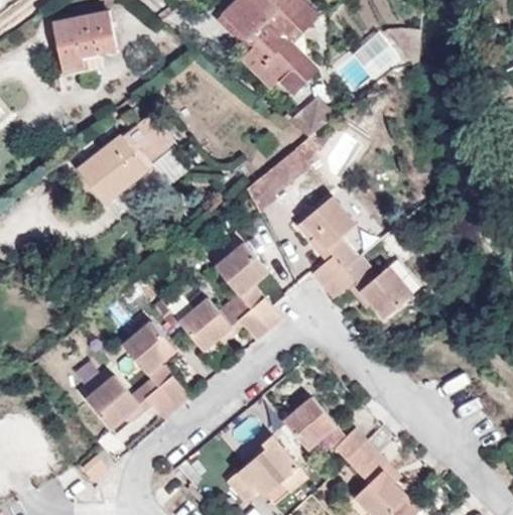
[(302,33),(318,16),(302,0),(235,0),(220,16),(252,46),(246,52),(241,46),(235,53),(270,88),(277,81),(292,96),(318,69),(304,55),(302,33)]
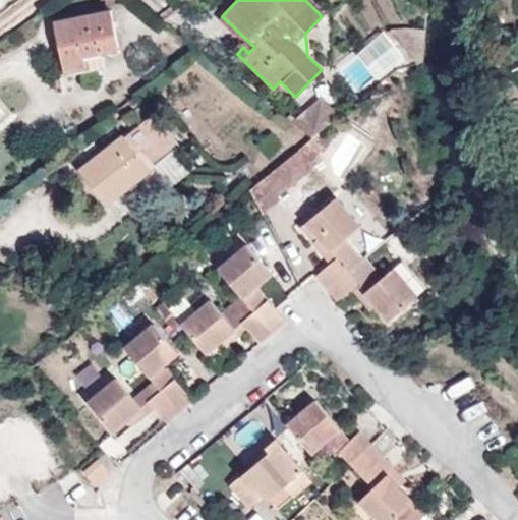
[(109,10),(52,22),(62,71),(84,67),(82,57),(117,50),(109,10)]
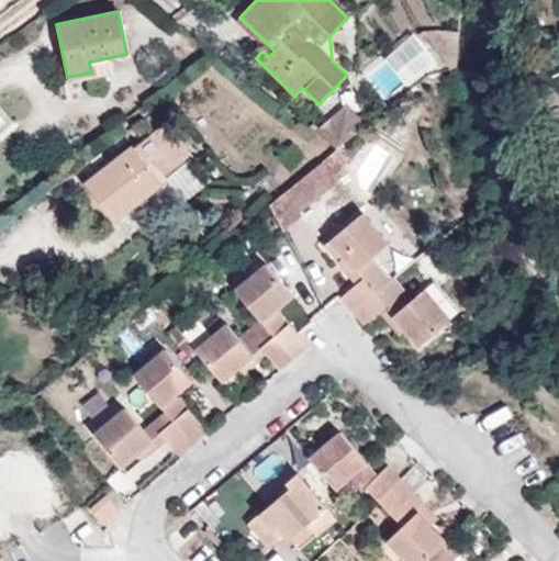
[(455,64),(456,33),(434,31),(421,32),(417,33),(446,67),(455,64)]
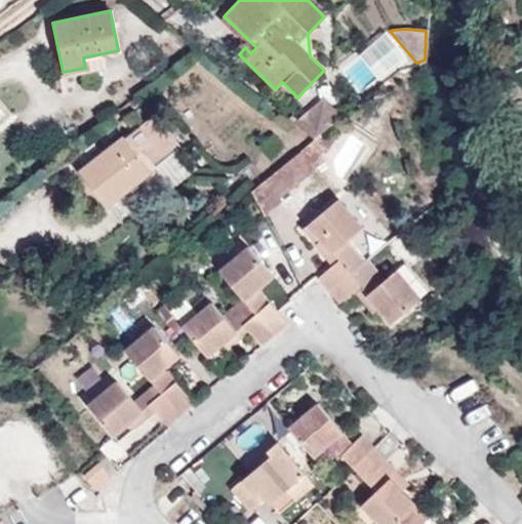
[(338,118),(322,98),(292,124),(313,139),(338,118)]
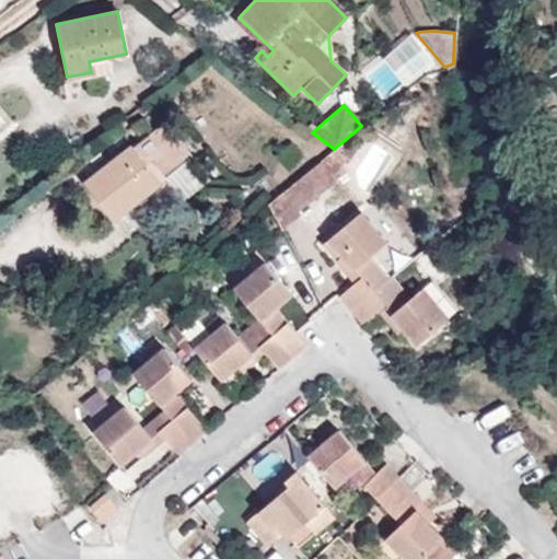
[(164,124),(84,185),(111,220),(192,159),(164,124)]
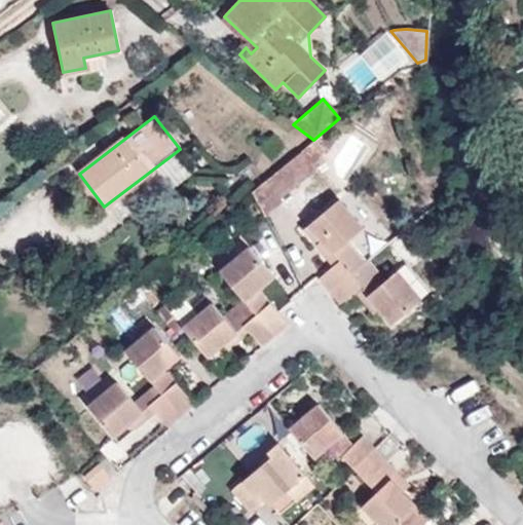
[(277,199),(323,162),(318,157),(324,152),(313,140),(250,192),(263,216),(279,202),(277,199)]
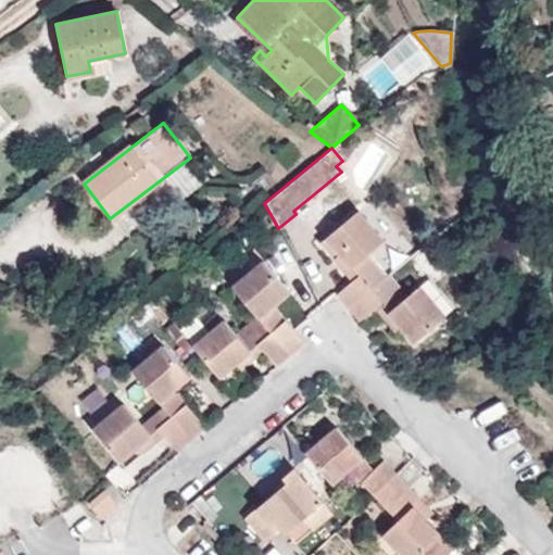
[(384,241),(357,212),(318,244),(332,261),(338,255),(356,277),(350,282),(335,295),(347,310),(378,282),(382,278),(365,256),(384,241)]
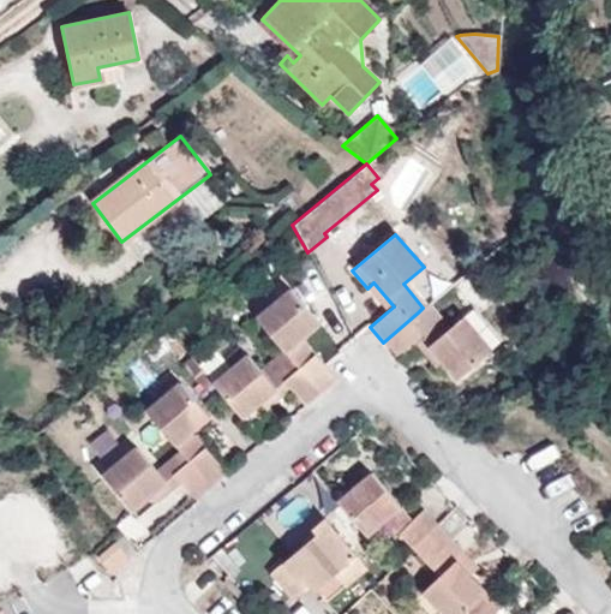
[(394,307),(373,282),(367,288),(387,313),(394,307)]
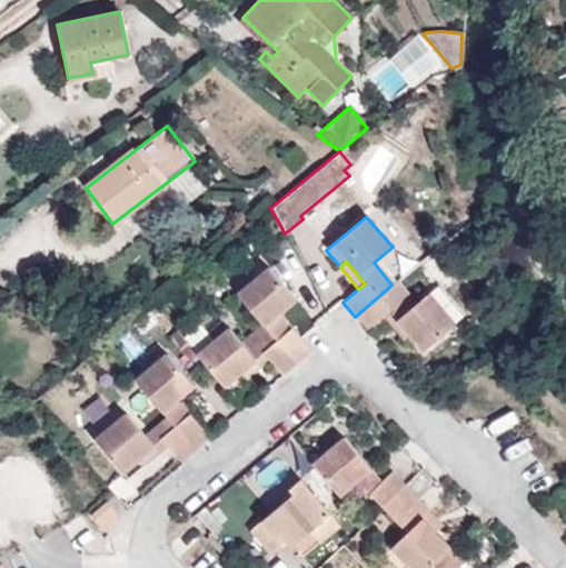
[(295,301),(267,268),(236,294),(261,324),(264,327),(279,315),(295,301)]
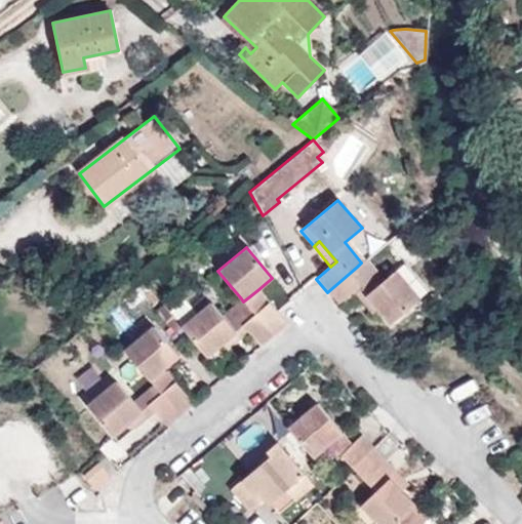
[(375,287),(357,267),(327,292),(339,306),(353,294),(359,289),(376,310),(389,325),(419,299),(395,271),(375,287)]
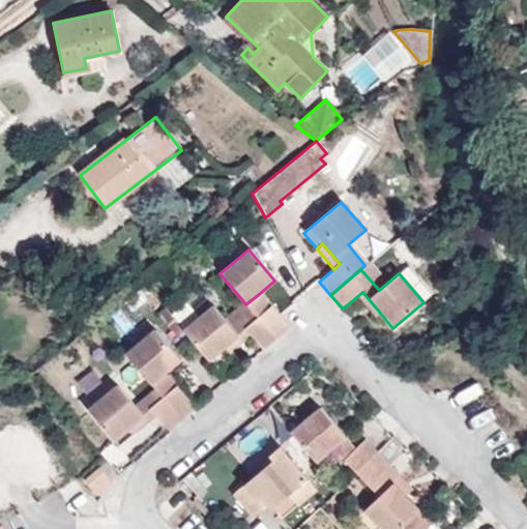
[(210,306),(198,291),(170,316),(182,330),(210,306)]
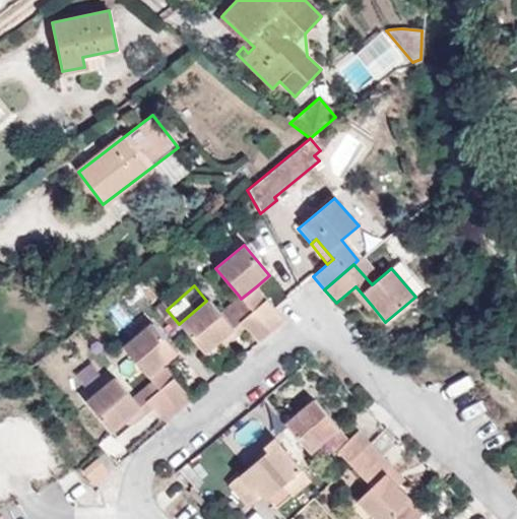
[(373,307),(356,286),(349,292),(367,312),(373,307)]
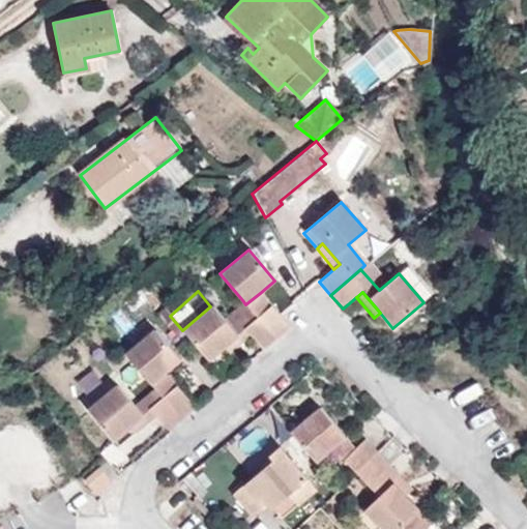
[(270,305),(260,293),(245,304),(257,317),(270,305)]
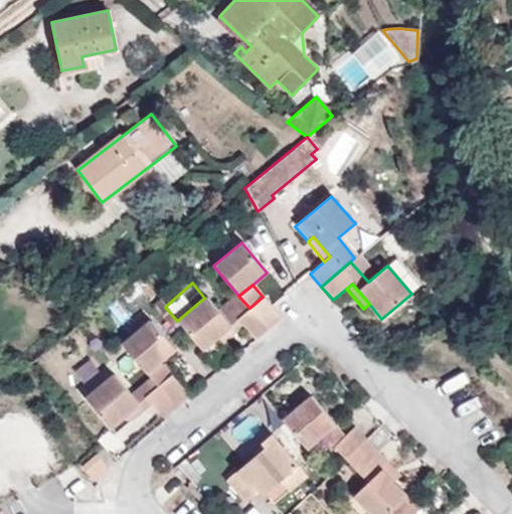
[(238,296),(236,293),(215,311),(204,298),(177,321),(178,323),(203,351),(218,339),(231,327),(235,333),(242,327),(254,340),(268,329),(249,308),(238,296)]
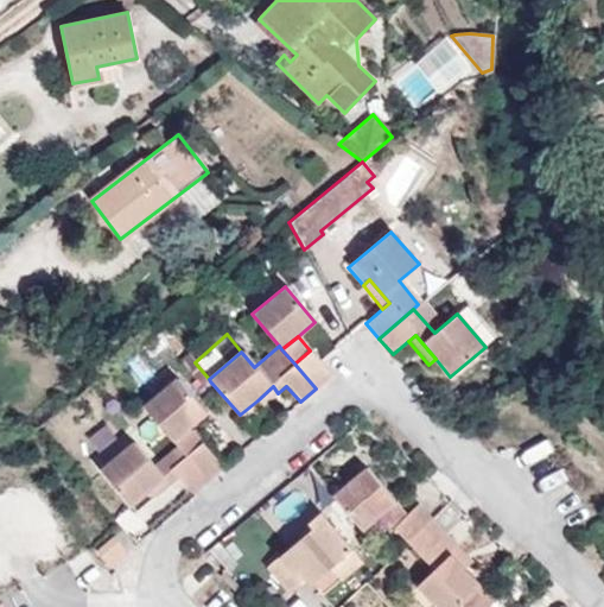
[(331,375),(310,351),(294,364),(316,389),(331,375)]
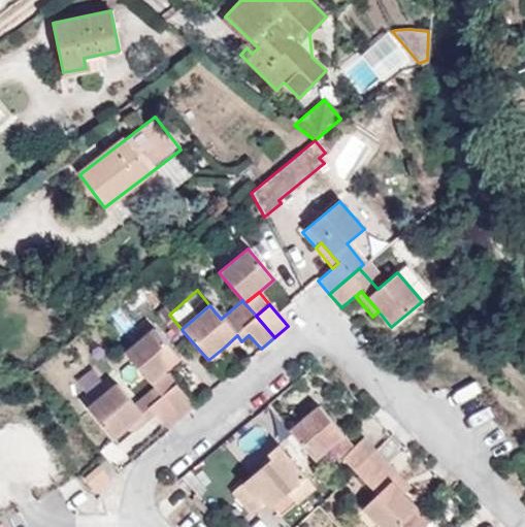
[(169,315),(162,306),(155,313),(175,336),(183,331),(182,329),(169,315)]
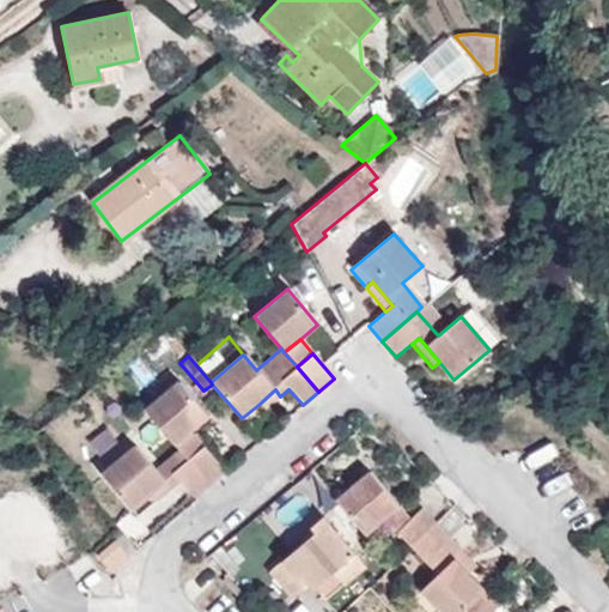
[(189,431),(207,417),(177,381),(144,410),(174,446),(189,431)]
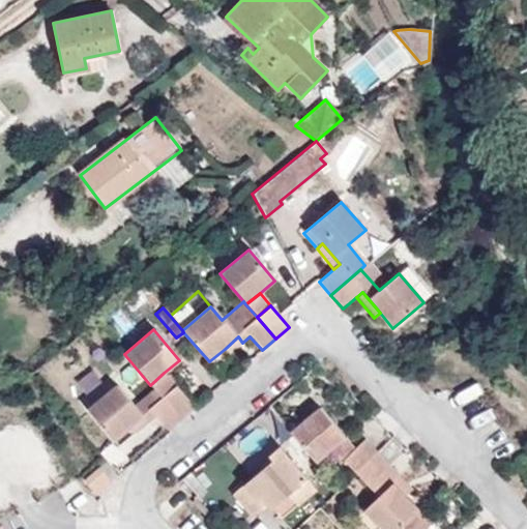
[(229,354),(242,343),(238,336),(225,349),(229,354)]
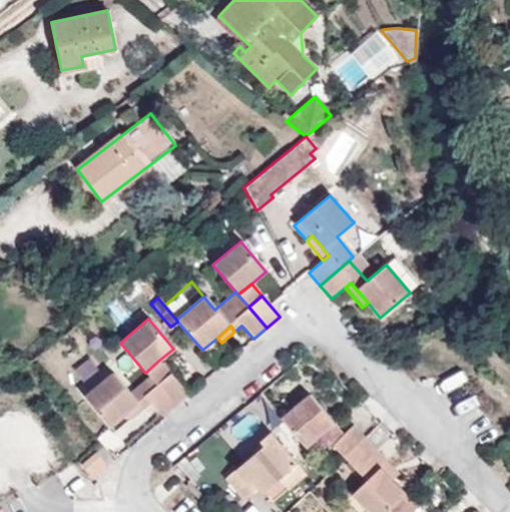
[(156,386),(169,374),(158,361),(145,373),(148,377),(156,386)]
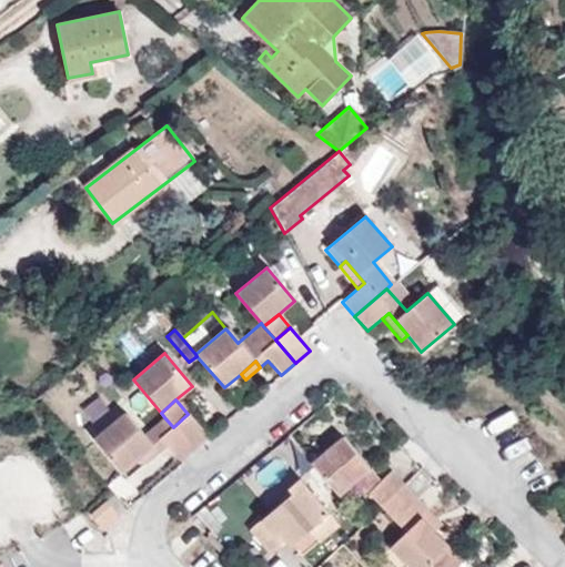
[(127,478),(164,445),(179,462),(192,449),(173,427),(164,417),(143,435),(124,413),(92,439),(127,478)]
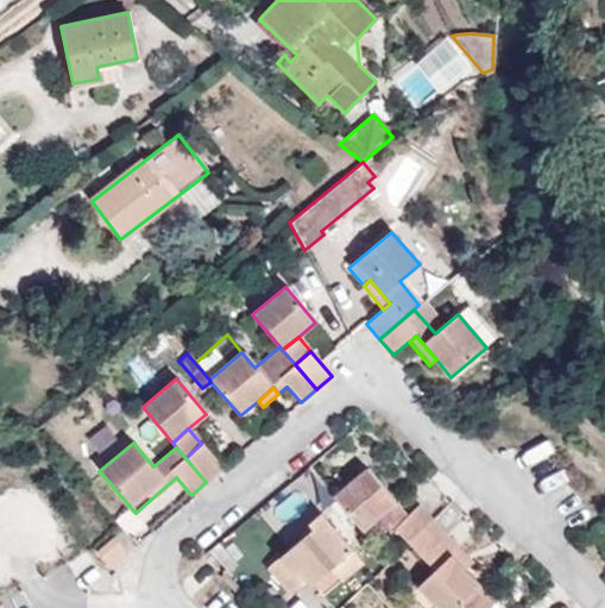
[(206,482),(222,469),(201,444),(186,458),(206,482)]
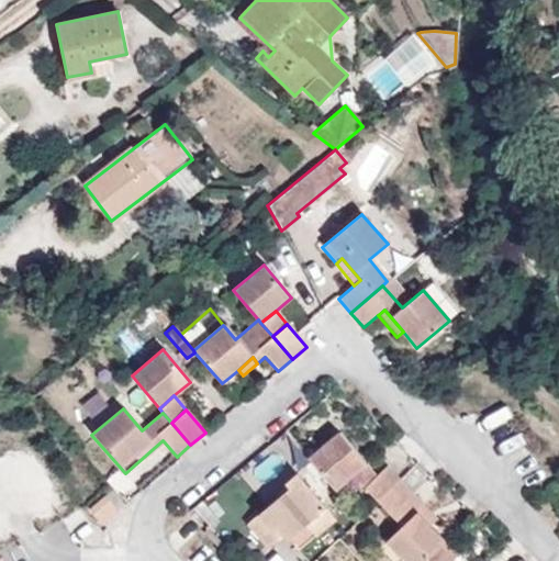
[(365,464),(338,433),(308,458),(335,490),(365,464)]
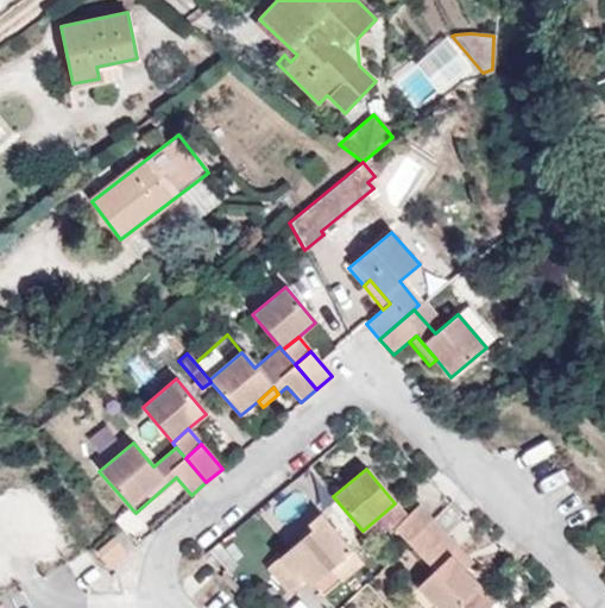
[(432,521),(417,507),(395,530),(409,544),(432,521)]
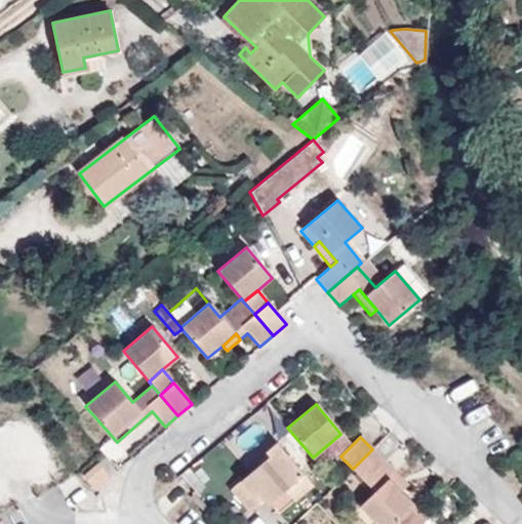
[(303,476),(305,475),(276,443),(266,451),(270,456),(230,490),(248,512),(263,499),(268,506),(284,492),(303,476)]
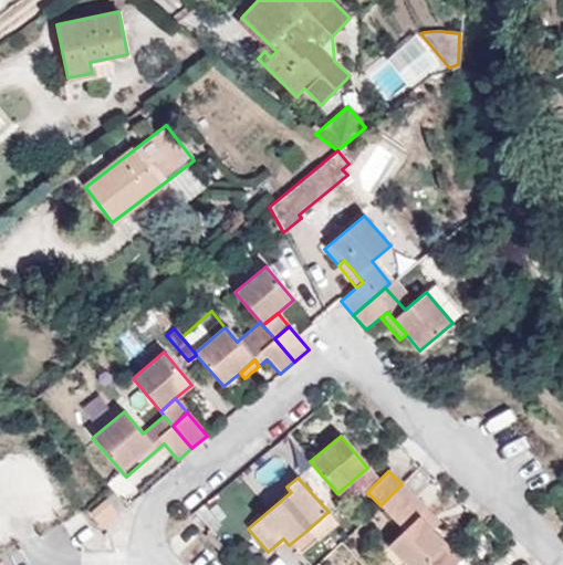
[(433,531),(407,505),(415,498),(402,484),(381,505),(404,530),(387,545),(406,564),(425,564),(440,552),(447,545),(433,531)]
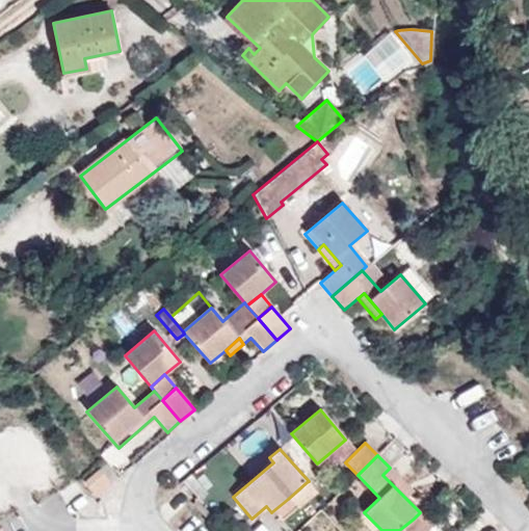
[(413,492),(390,468),(382,475),(406,499),(413,492)]
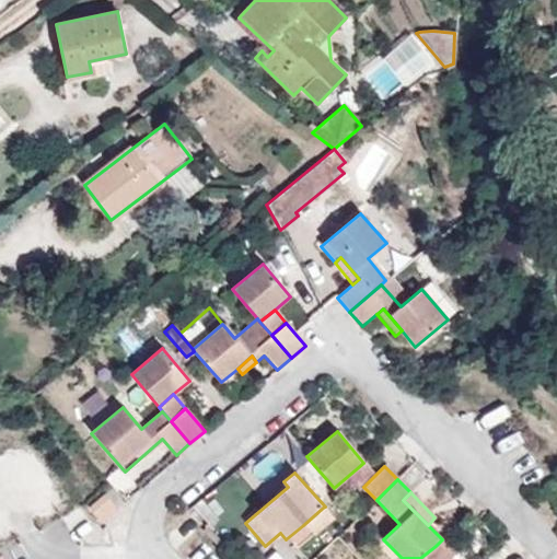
[(104,493),(86,508),(100,523),(116,509),(104,493)]
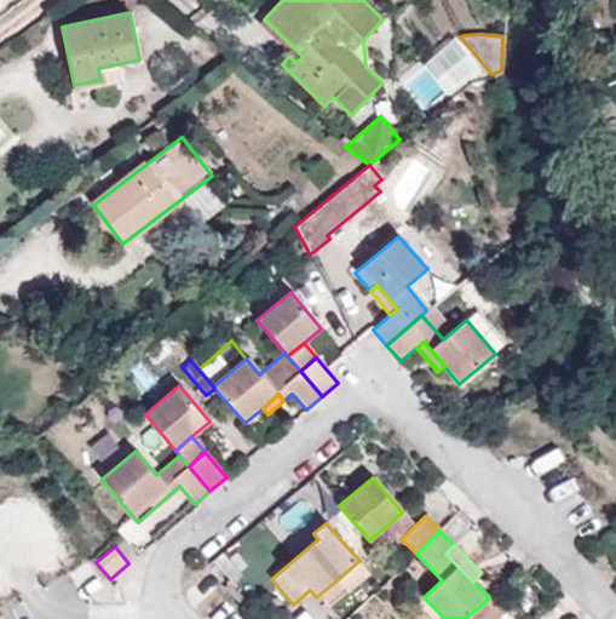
[(346,594),(368,574),(357,562),(335,582),(346,594)]
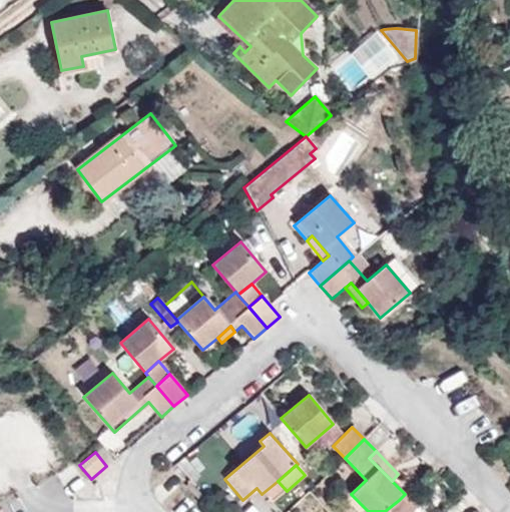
[(417,506),(405,494),(399,500),(410,511),(412,511),(417,506)]
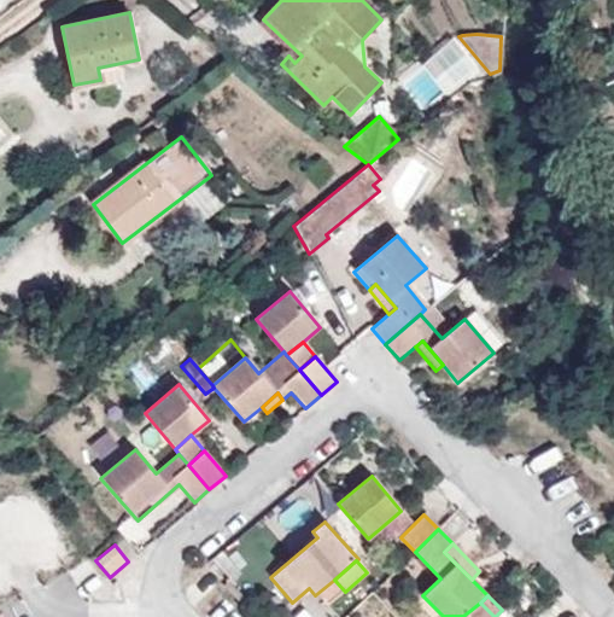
[(493,616),(480,603),(463,616),(493,616)]
